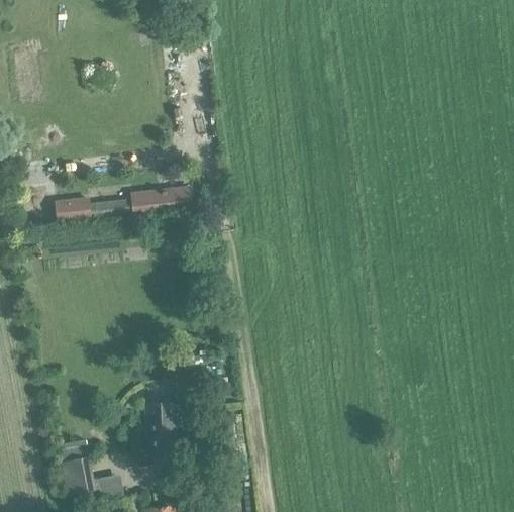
[(226,201),(219,173),(188,181),(193,201),(204,198),(206,206),(226,201)]
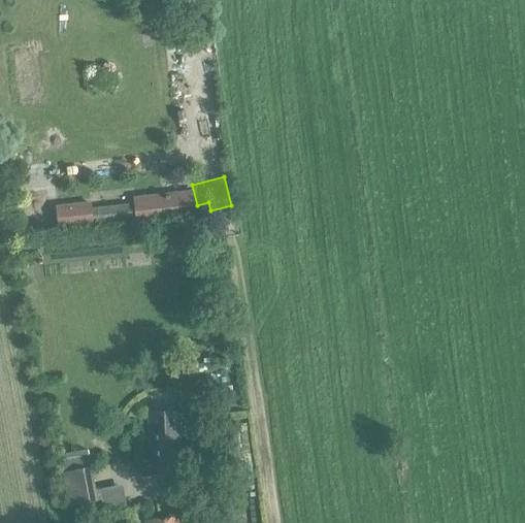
[(90,221),(90,219),(133,214),(134,220),(195,214),(192,189),(131,195),(132,201),(88,206),(87,200),(54,204),(56,225),(90,221)]
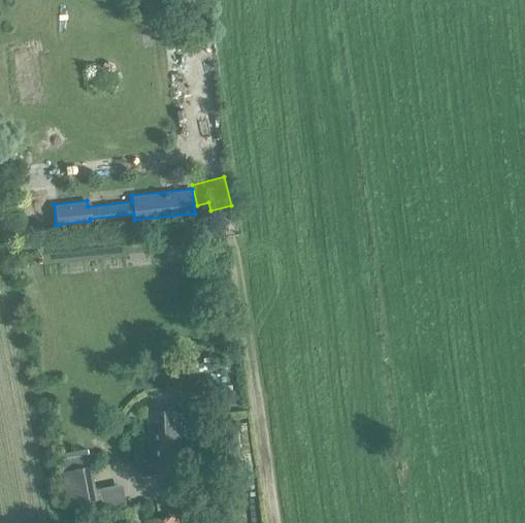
[(177,317),(191,319),(193,304),(178,303),(177,317)]
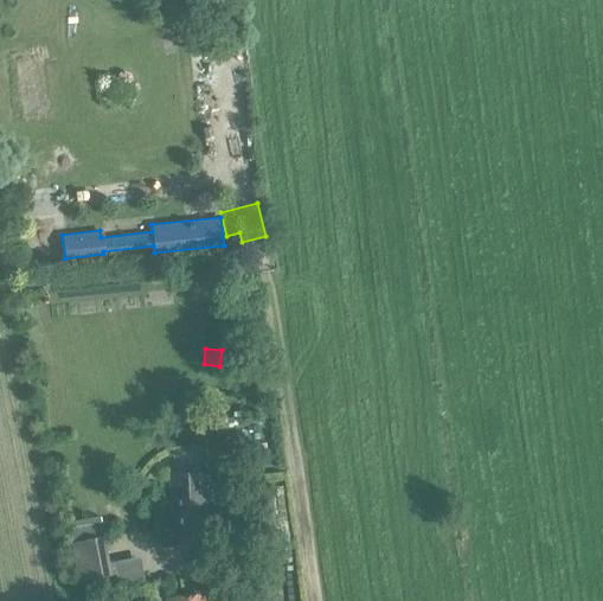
[(204,466),(166,467),(170,528),(207,525),(204,466)]
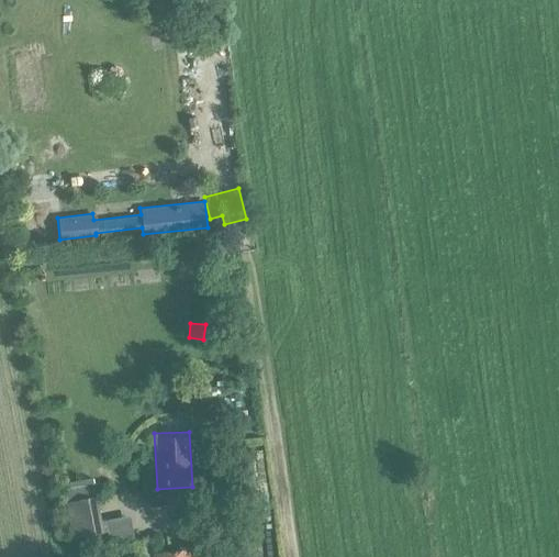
[(93,493),(67,498),(74,533),(100,527),(93,493)]
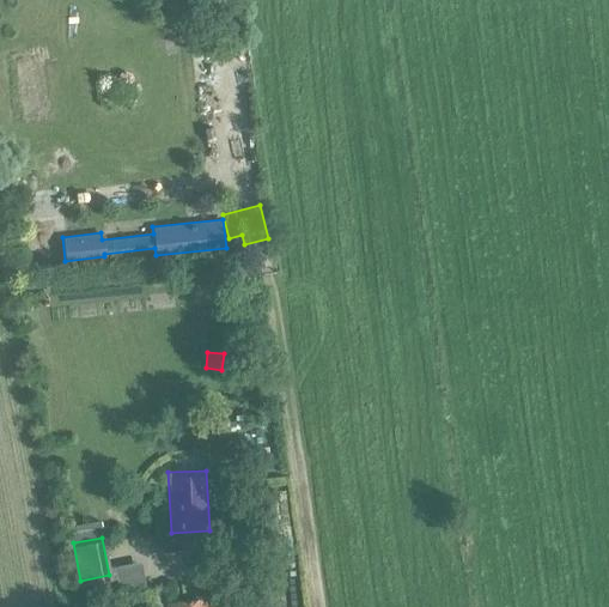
[(127,554),(108,556),(110,583),(129,581),(127,554)]
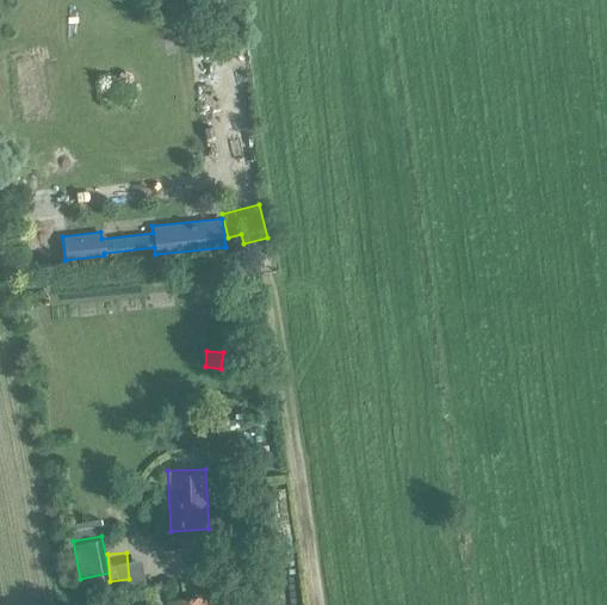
[(208,604),(208,594),(172,597),(171,604),(208,604)]
